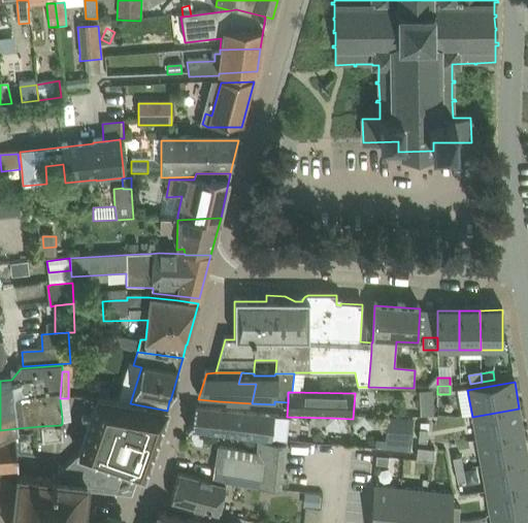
[(433,405),(432,393),(420,394),(420,406),(433,405)]
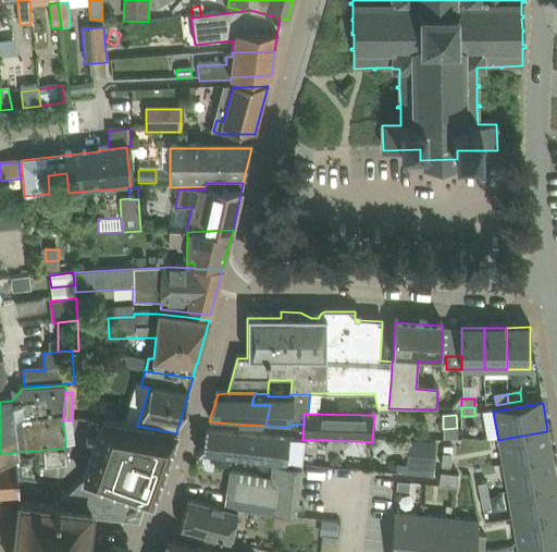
[(87,551),(87,546),(91,514),(135,518),(140,502),(151,505),(176,433),(137,426),(102,420),(85,471),(82,482),(53,507),(20,504),(14,551),(87,551)]
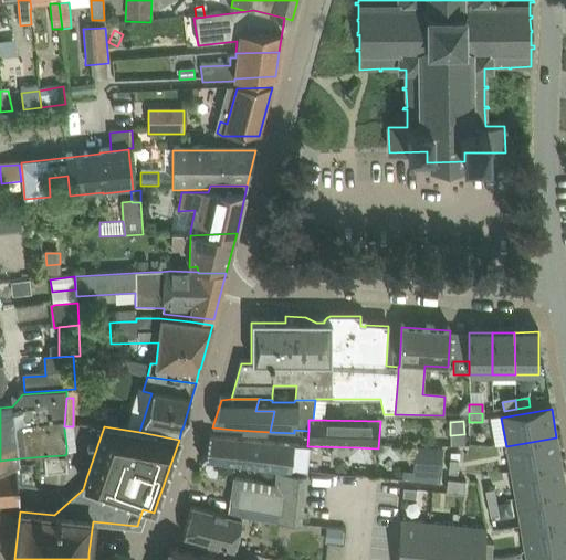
[(556,437),(506,446),(511,474),(562,465),(556,437)]
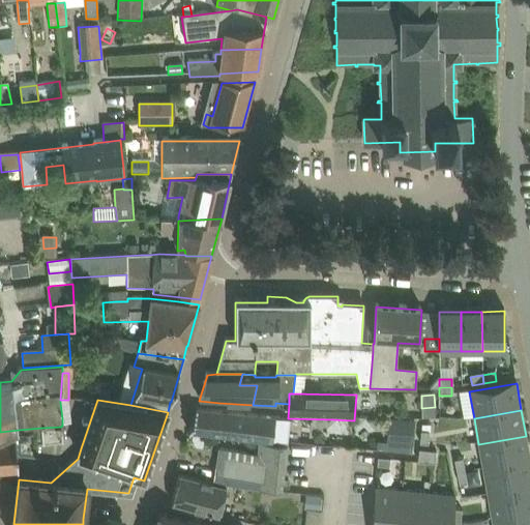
[(217,413),(197,411),(188,434),(209,436),(287,446),(289,423),(217,413)]
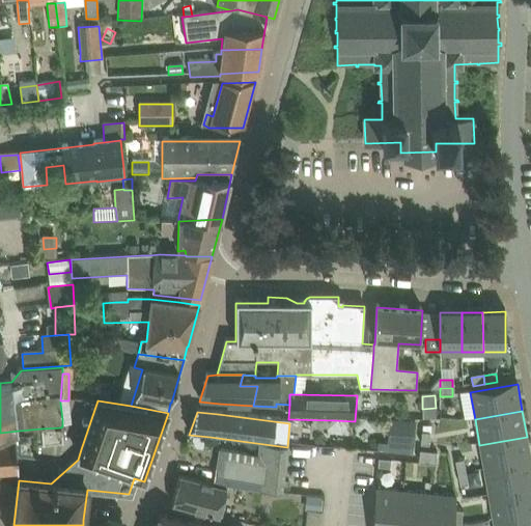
[(411,447),(413,423),(390,421),(388,441),(399,442),(399,446),(411,447)]
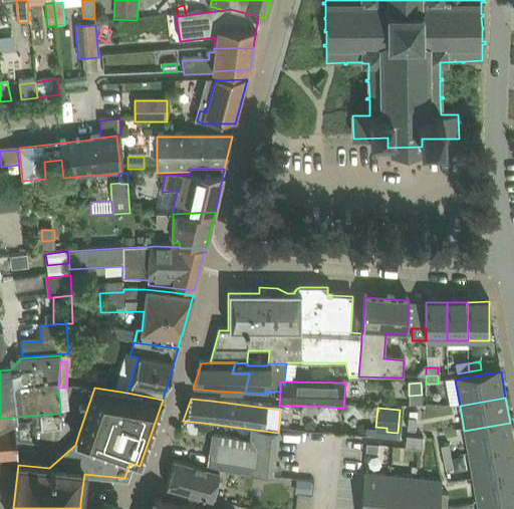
[(36,443),(35,431),(60,429),(59,414),(40,415),(18,417),(20,441),(36,443)]
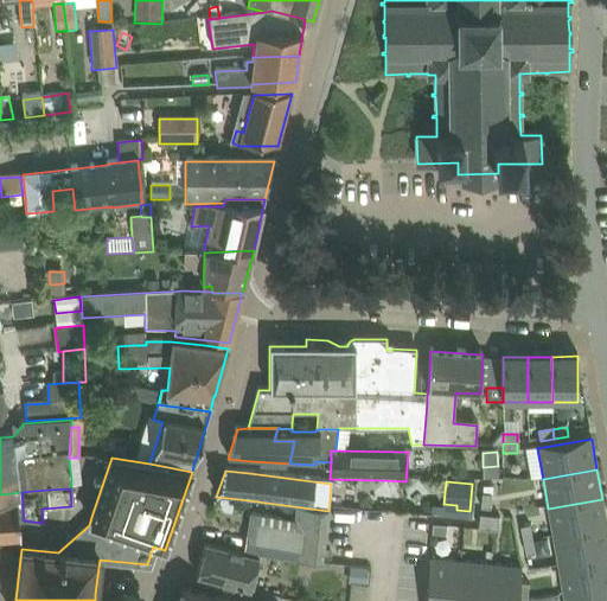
[(24,520),(21,492),(0,494),(0,536),(20,536),(19,520),(24,520)]
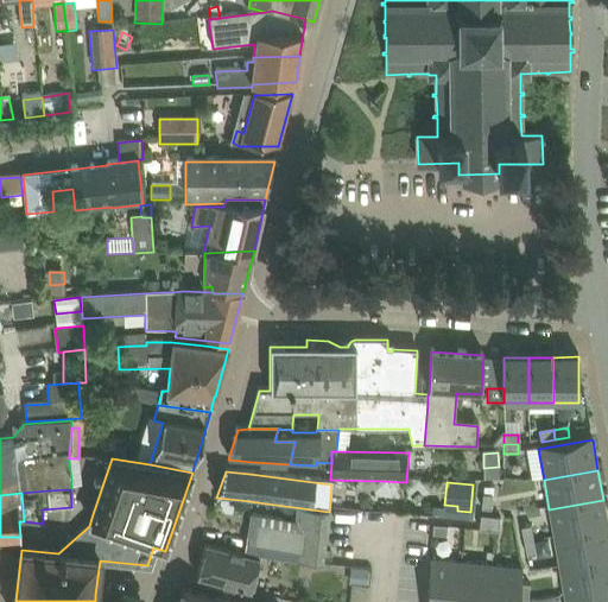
[(481,512),(491,513),(492,499),(482,498),(481,512)]
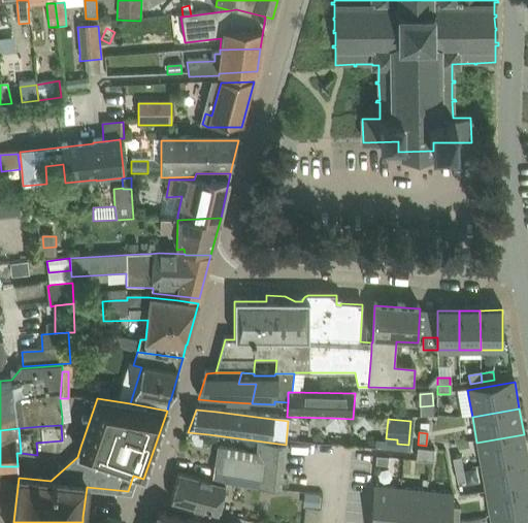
[(527,459),(524,434),(476,443),(482,468),(527,459)]
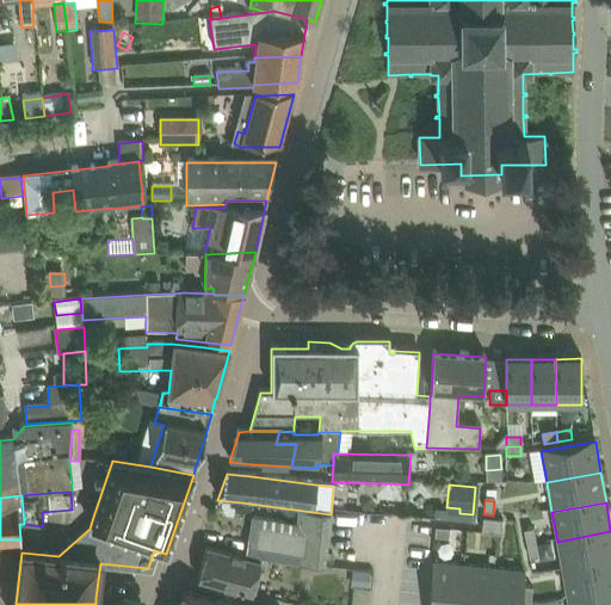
[(253,519),(250,541),(247,556),(325,568),(331,517),(300,514),(298,526),(253,519)]
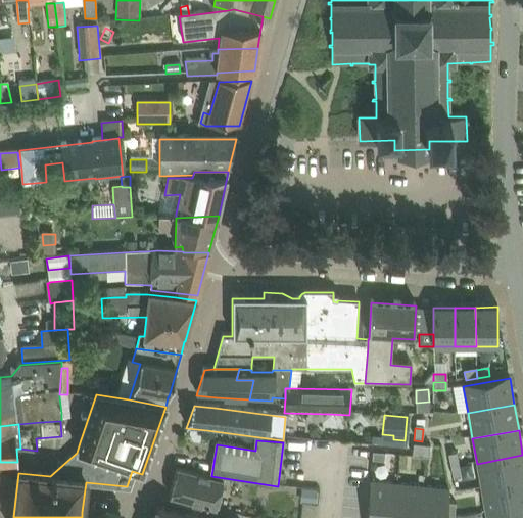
[(412,458),(420,459),(421,446),(413,445),(412,458)]
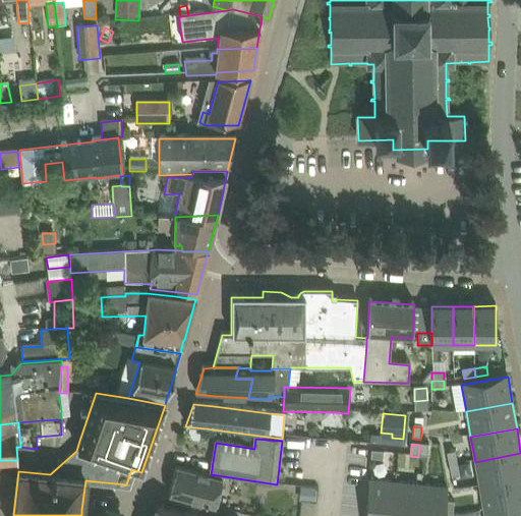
[(427,446),(419,445),(418,457),(426,458),(427,446)]
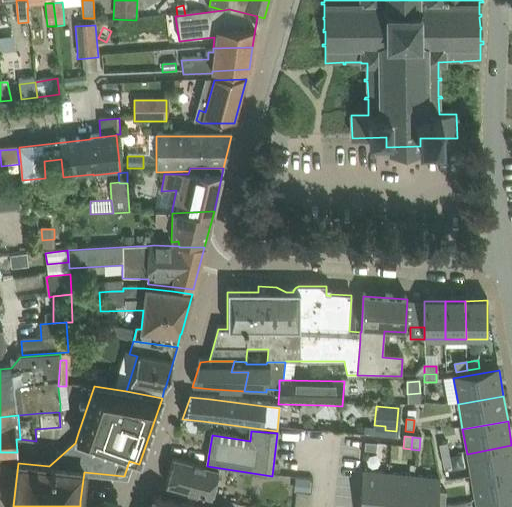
[(365,444),(364,452),(376,453),(377,445),(365,444)]
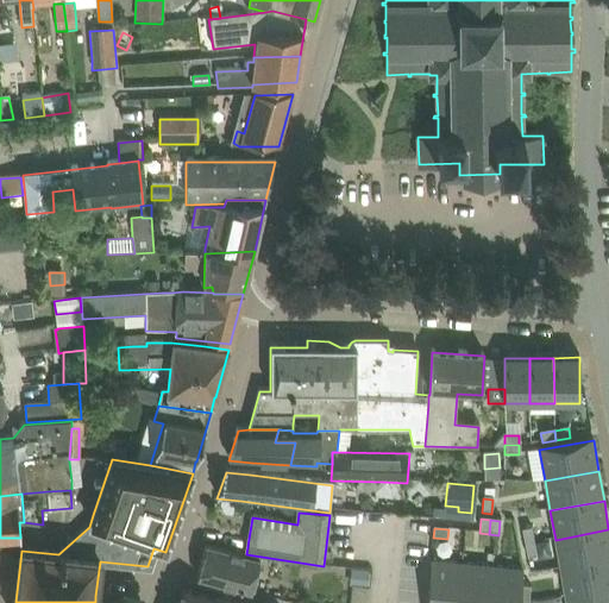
[(522,532),(526,545),(534,544),(532,529),(522,532)]
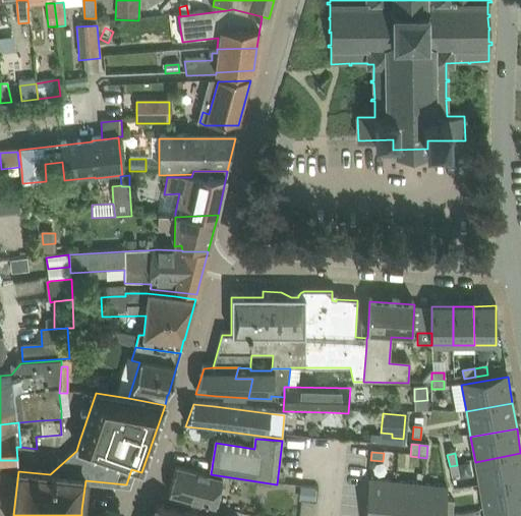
[(520,479),(520,453),(475,462),(479,488),(520,479)]
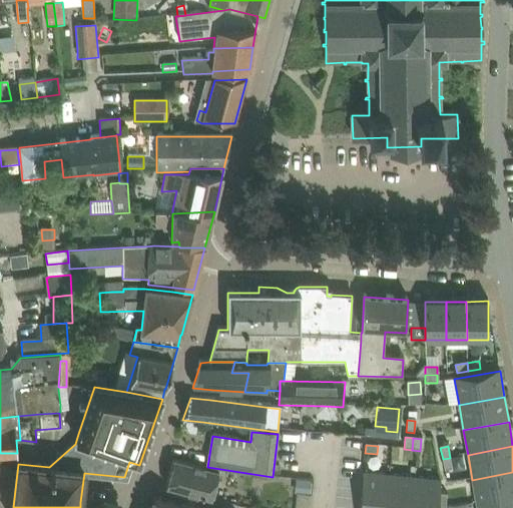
[(450,458),(443,459),(445,471),(453,470),(450,458)]
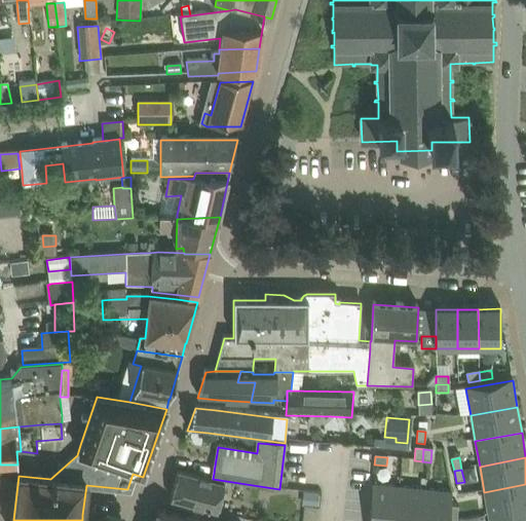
[(217,513),(222,493),(224,485),(178,473),(171,500),(217,513)]
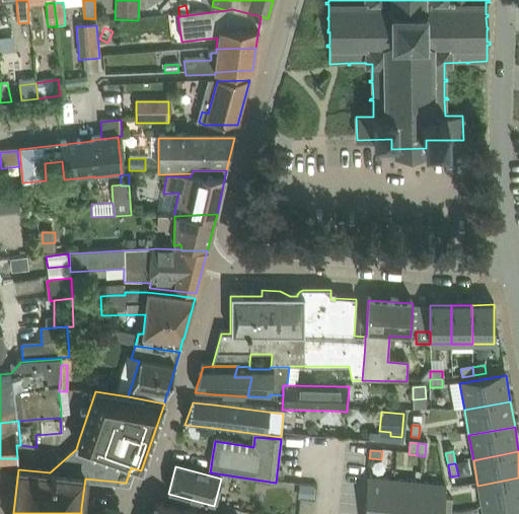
[(518,504),(518,478),(477,486),(482,511),(518,504)]
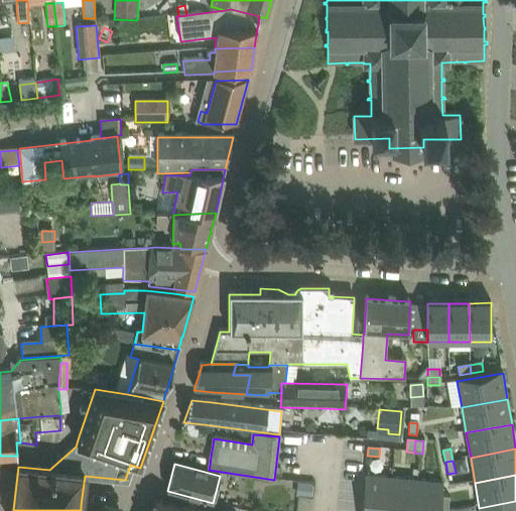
[(388,510),(392,479),(365,477),(362,510),(388,510)]
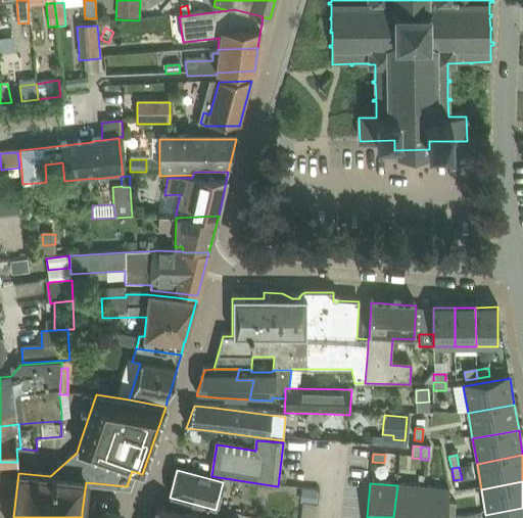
[(420,517),(423,488),(397,485),(393,517),(420,517)]
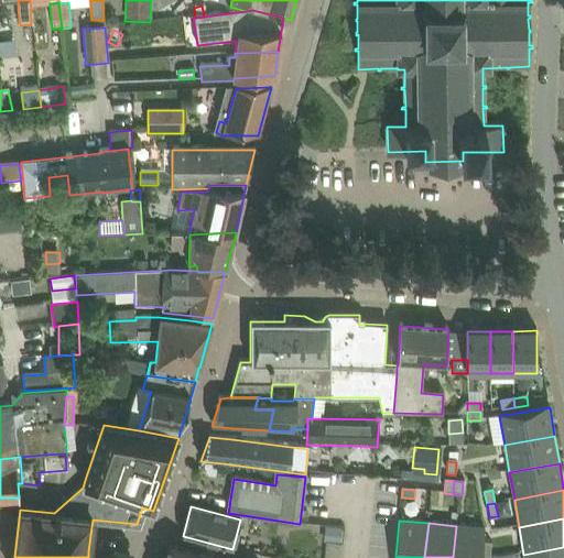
[(481,557),(483,544),(485,529),(456,526),(453,557),(481,557)]
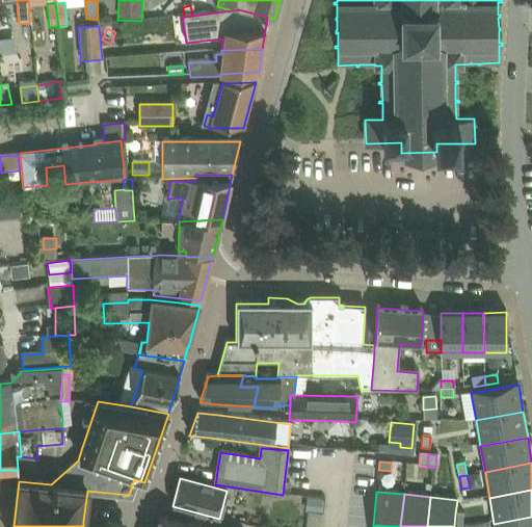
[(306,500),(304,512),(321,514),(321,501),(306,500)]
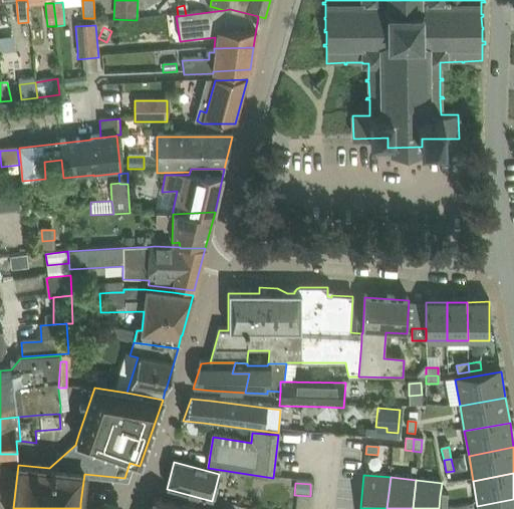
[(310,508),(311,496),(297,495),(295,508),(310,508)]
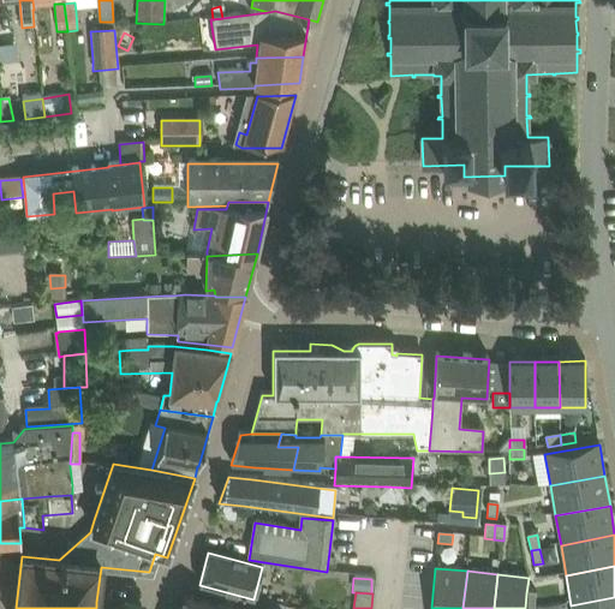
[(526,593),(525,608),(535,608),(536,595),(526,593)]
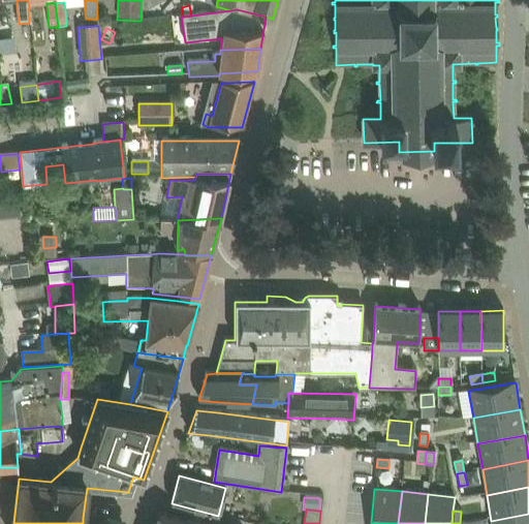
[(528,523),(528,514),(491,521),(491,523),(528,523)]
